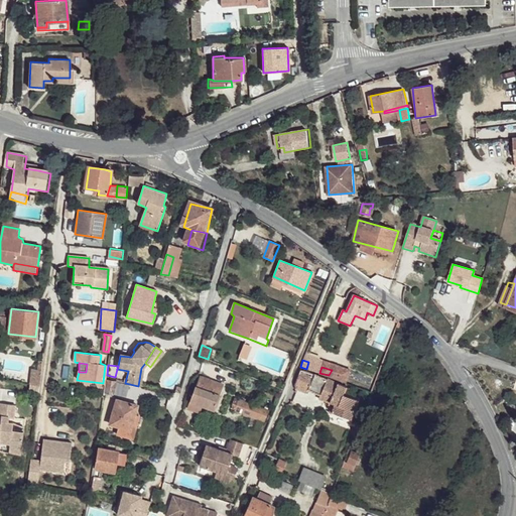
[(31,368),(30,378),(40,379),(41,369),(31,368)]
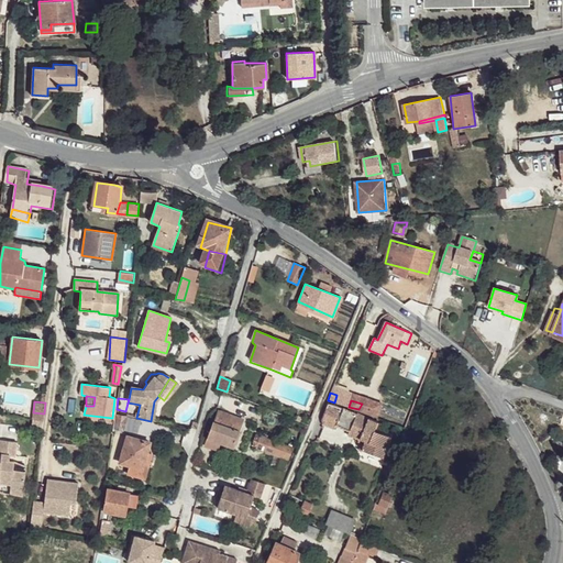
[(342,409),(327,403),(320,418),(321,422),(326,423),(331,410),(340,415),(342,409)]
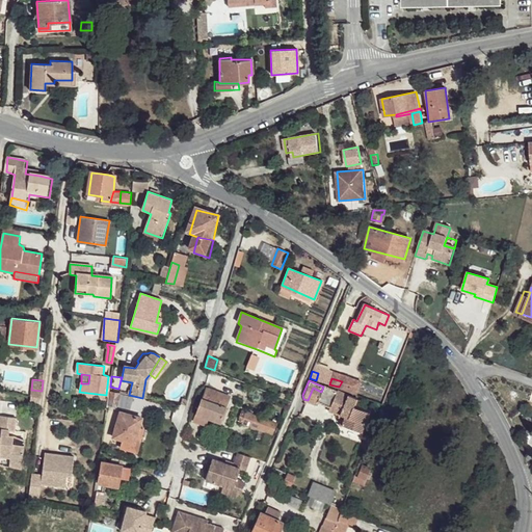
[(348,384),(342,381),(339,387),(346,390),(348,384)]
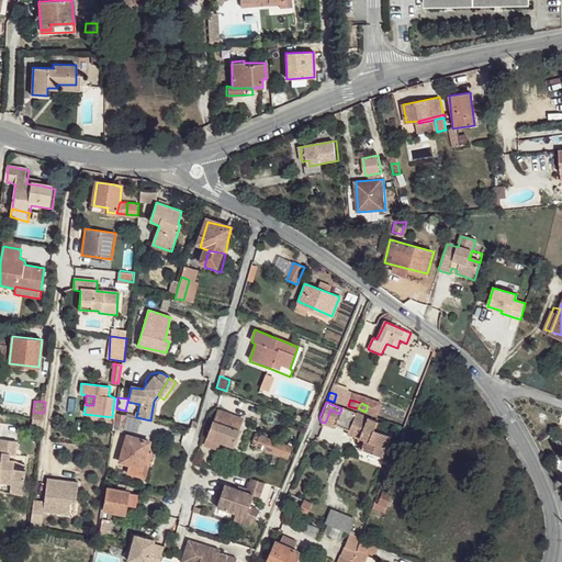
[(356,414),(341,408),(339,414),(337,423),(349,428),(356,414)]
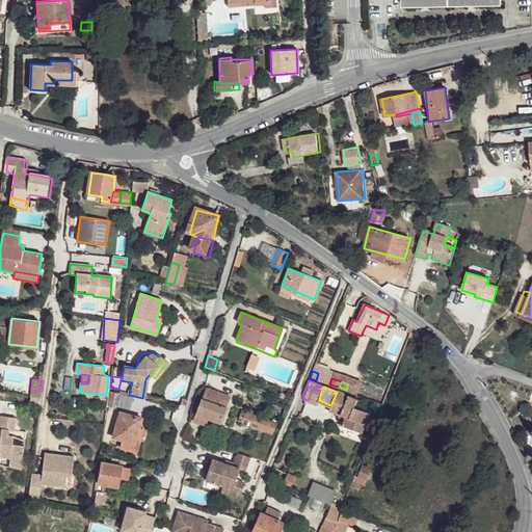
[(229,396),(206,389),(202,399),(195,415),(193,421),(207,427),(209,418),(220,421),(229,396)]
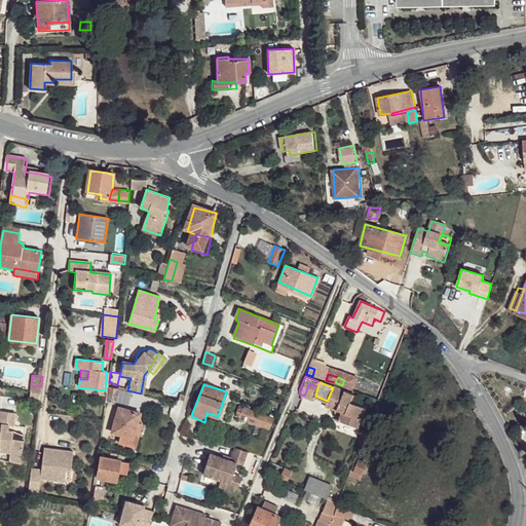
[(342,389),(333,386),(333,387),(327,401),(326,405),(335,408),(342,389)]
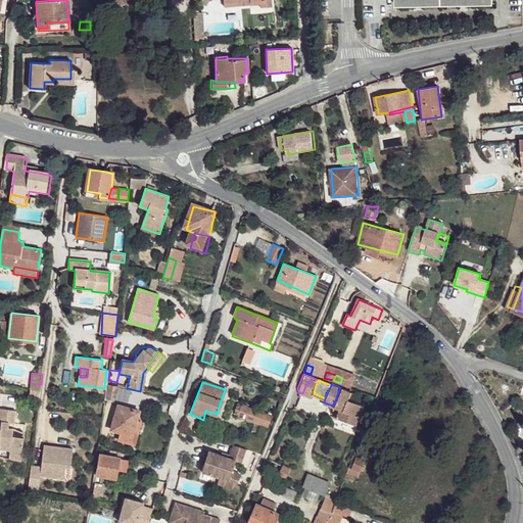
[(104,388),(78,385),(78,391),(106,394),(107,388),(104,388)]
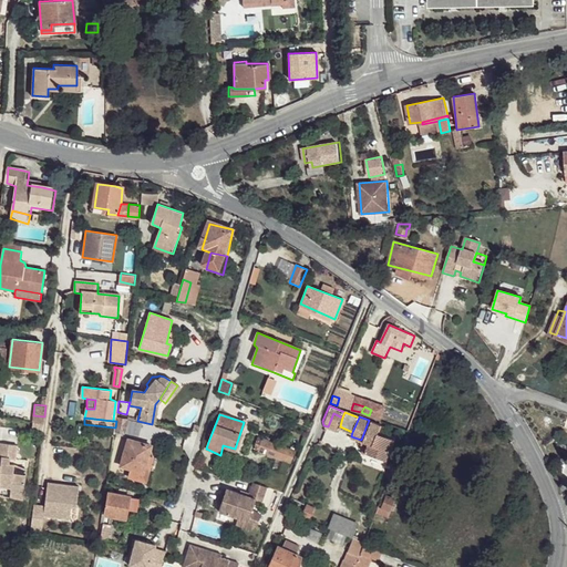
[(126,420),(117,419),(115,432),(123,434),(126,420)]
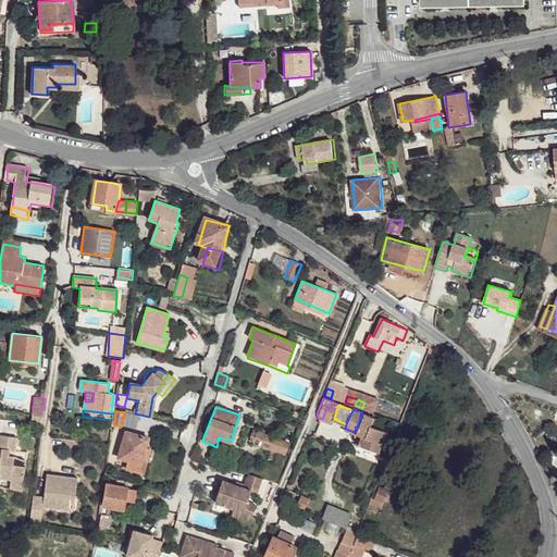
[(373,417),(362,412),(355,432),(360,435),(357,445),(378,454),(385,433),(370,426),(373,417)]
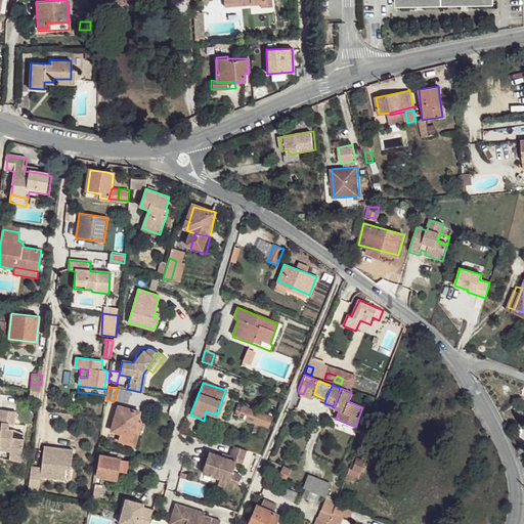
[(139,412),(119,406),(112,430),(121,432),(132,436),(139,412)]
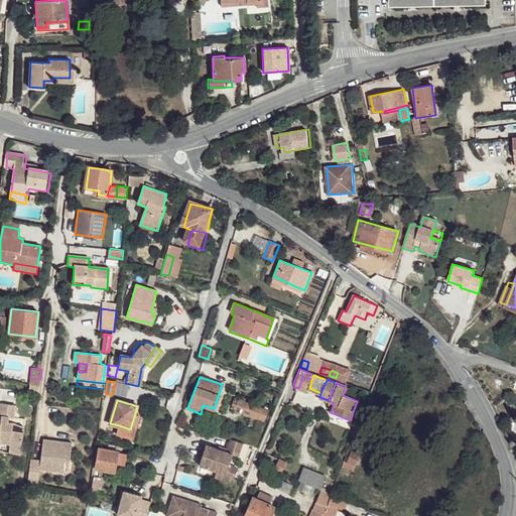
[(268,411),(238,401),(235,409),(264,420),(268,411)]
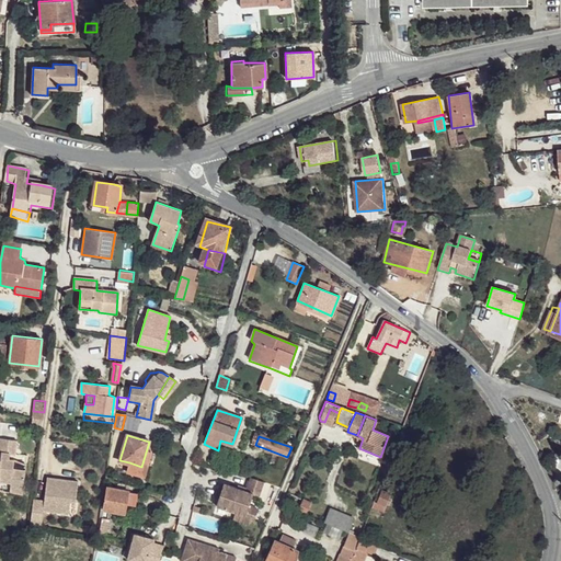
[(16,439),(0,437),(0,480),(12,482),(11,485),(24,488),(26,469),(14,468),(14,459),(10,458),(10,453),(15,454),(16,439)]
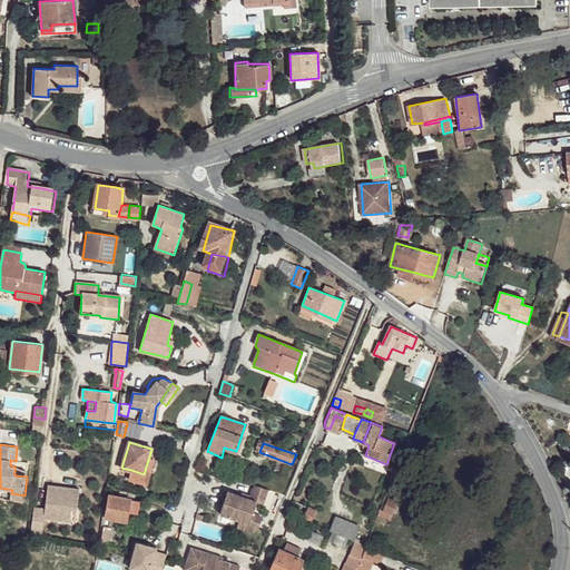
[(156,460),(148,459),(144,474),(131,470),(129,479),(146,483),(149,472),(153,473),(156,460)]
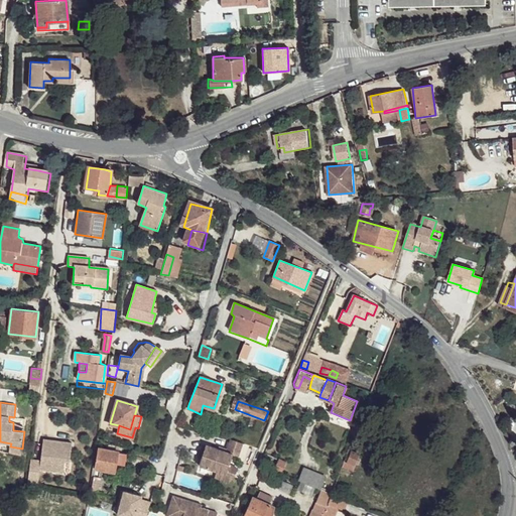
[(39,460),(30,459),(27,482),(37,484),(39,469),(62,472),(63,461),(69,461),(71,441),(42,438),(39,460)]
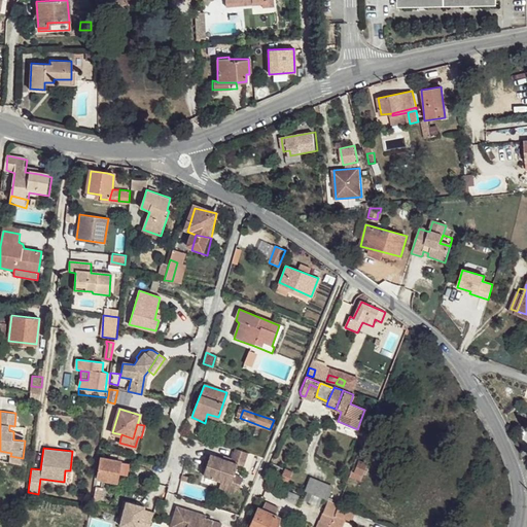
[(247,452),(235,448),(231,461),(210,454),(203,476),(221,481),(230,484),(237,488),(243,479),(234,472),(237,463),(243,465),(247,452)]
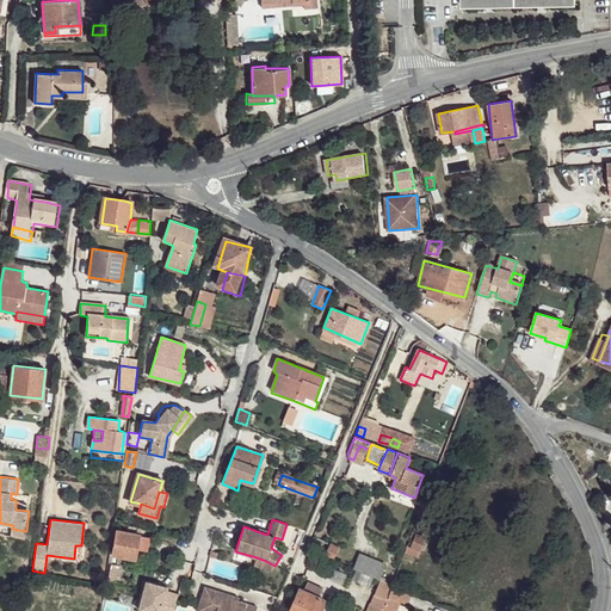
[(146,536),(117,531),(113,553),(135,557),(137,548),(143,549),(146,536)]
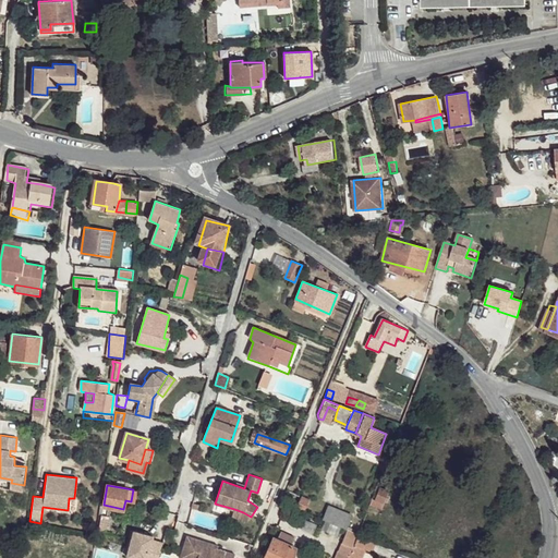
[(391,490),(381,486),(377,498),(372,496),(370,502),(385,509),(391,490)]
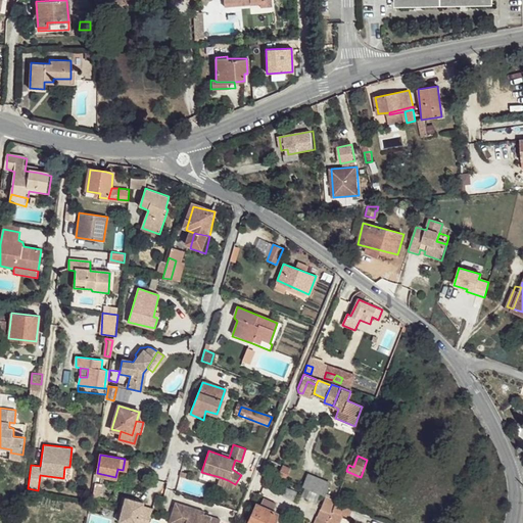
[(289,466),(283,464),(278,475),(285,478),(289,466)]
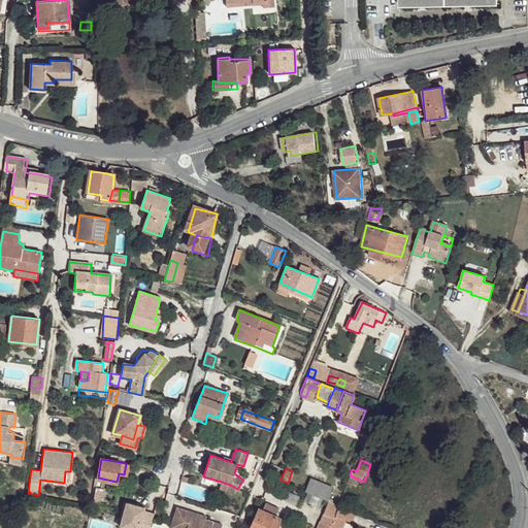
[(333,489),(315,480),(308,493),(329,501),(333,489)]
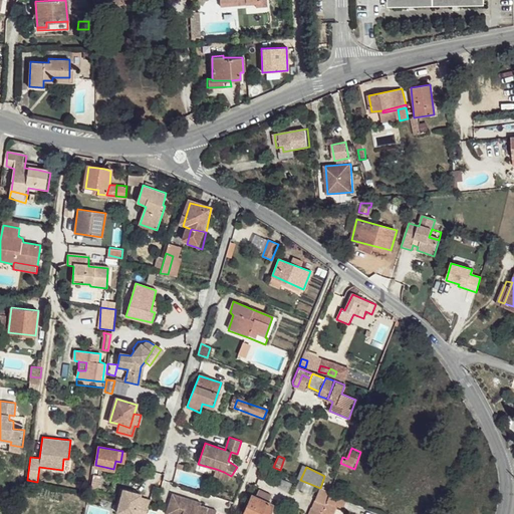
[(224,472),(216,469),(214,476),(229,480),(231,476),(224,472)]
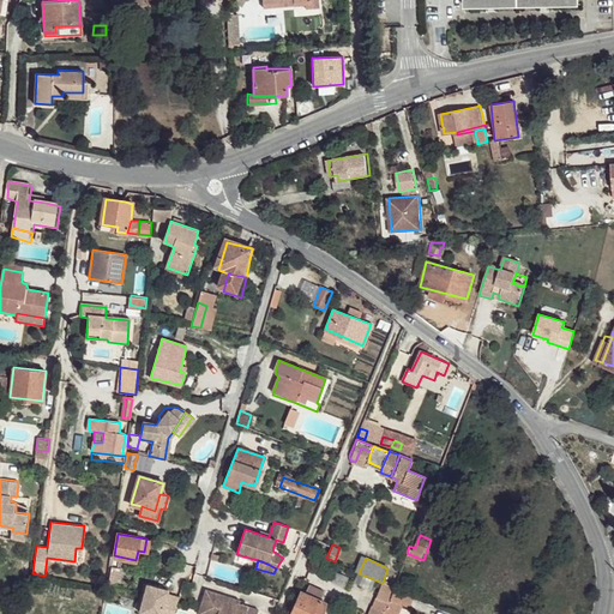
[(151,613),(174,613),(179,597),(168,594),(169,589),(148,583),(139,611),(151,613)]
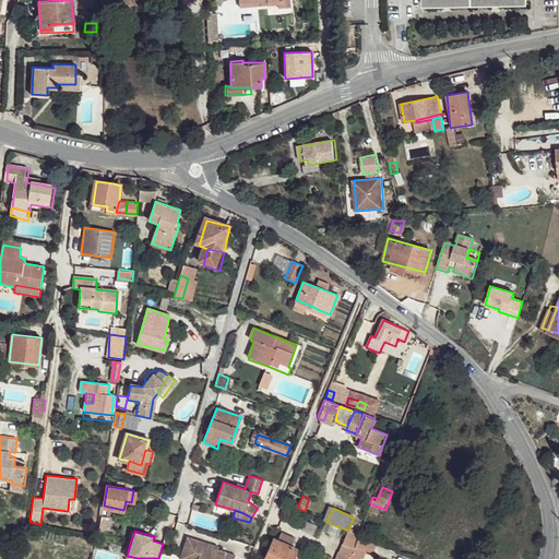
[(372,543),(357,535),(355,538),(349,557),(348,558),(351,558),(355,558),(360,547),(369,550),(369,548),(372,543)]
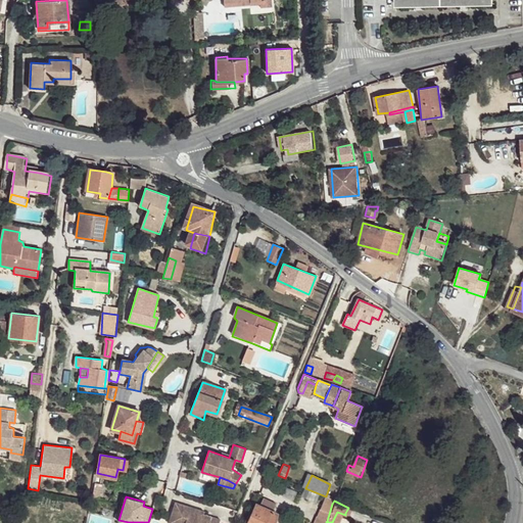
[(332,504),(324,502),(321,509),(326,511),(323,518),(327,521),(332,504)]
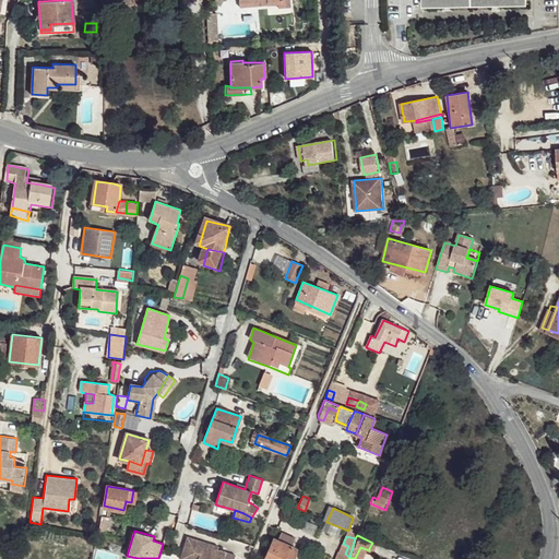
[(217,547),(187,537),(179,558),(180,558),(233,558),(235,555),(216,549),(217,547)]
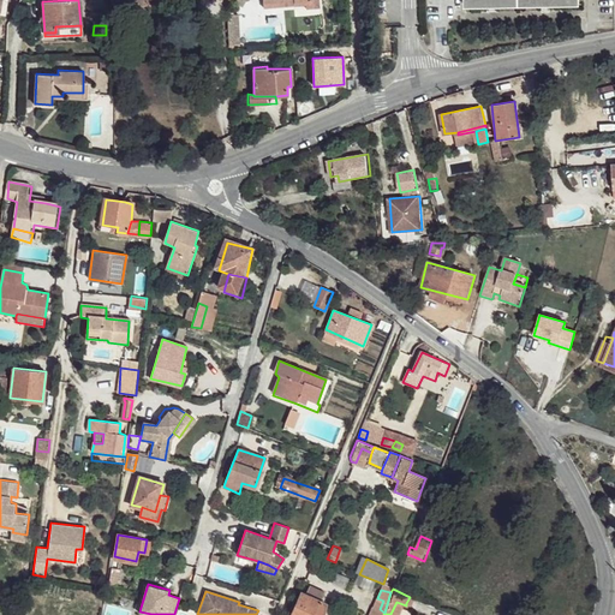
[(321,614),(327,603),(300,592),(291,614),(321,614)]
